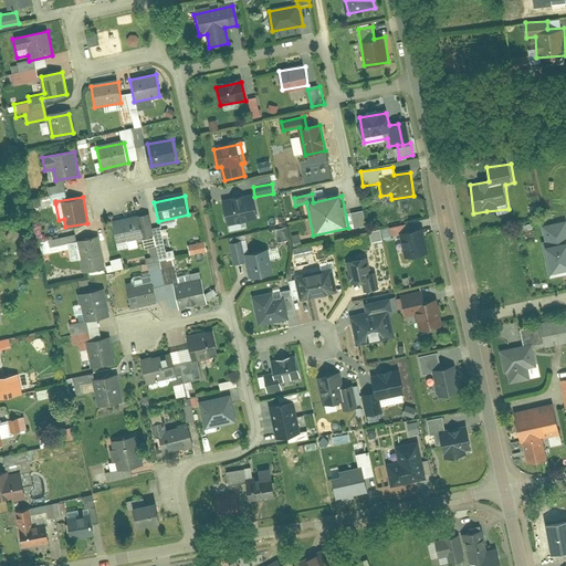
[(252,198),(222,202),(226,226),(255,220),(252,198)]
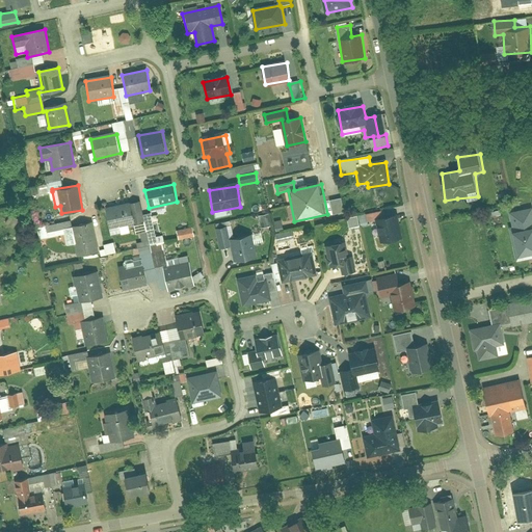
[(140,202),(106,208),(110,232),(144,224),(140,202)]
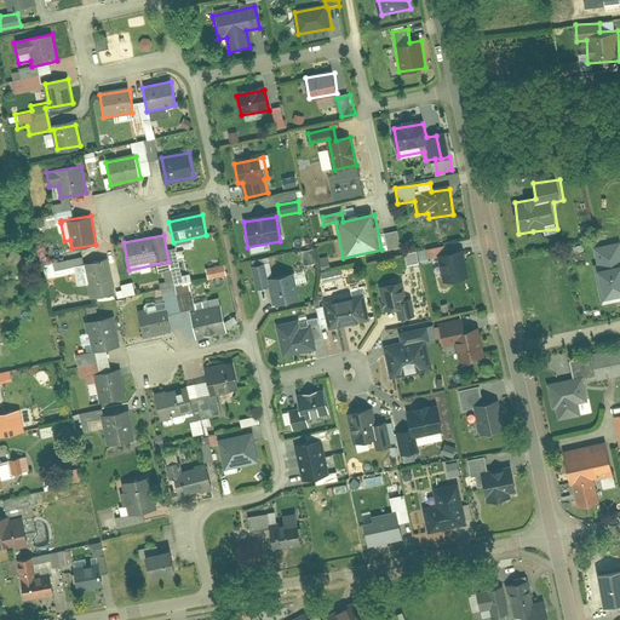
[(619,242),(590,248),(600,305),(619,300),(619,242)]
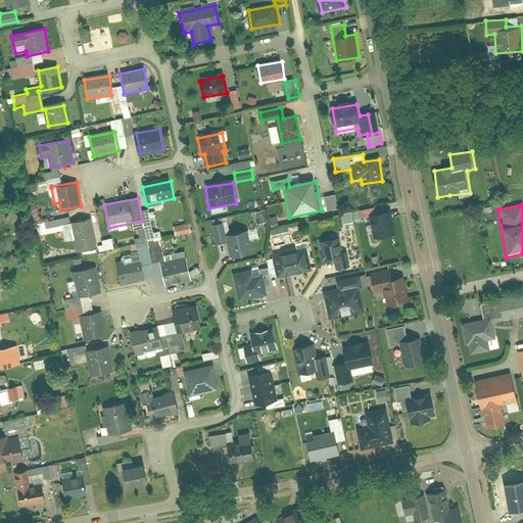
[(363,219),(371,217),(375,239),(395,236),(391,212),(381,215),(380,207),(362,210),(363,219)]
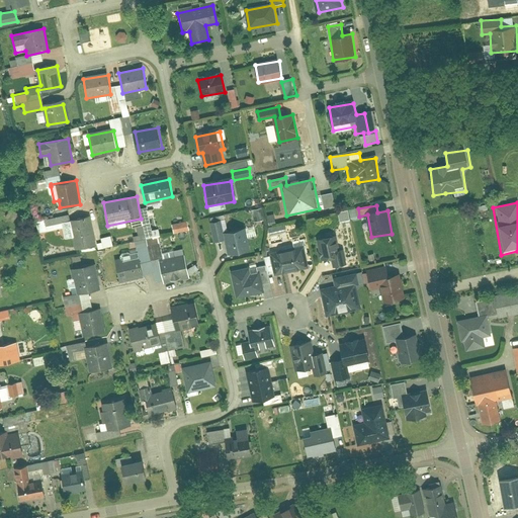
[(252,211),(255,223),(264,221),(261,209),(252,211)]
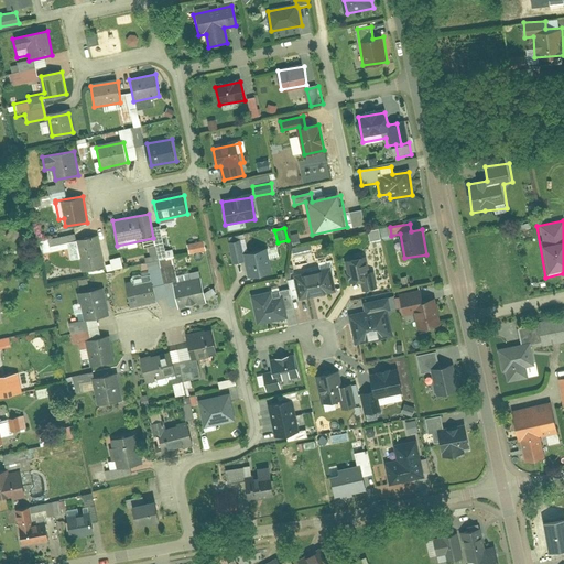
[(104,267),(98,237),(77,241),(76,234),(46,240),(49,253),(67,250),(69,261),(80,259),(83,271),(104,267)]
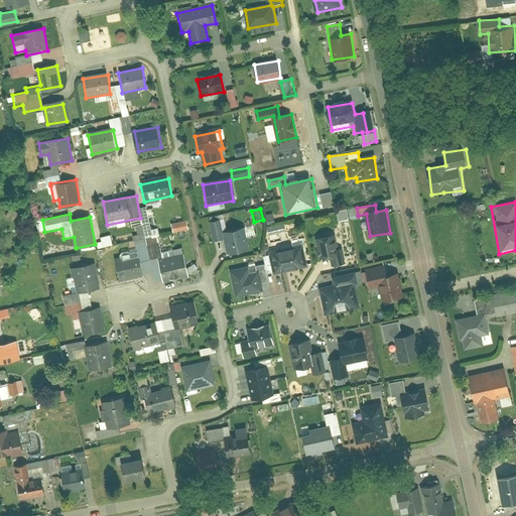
[(275,223),(273,214),(266,216),(268,225),(275,223)]
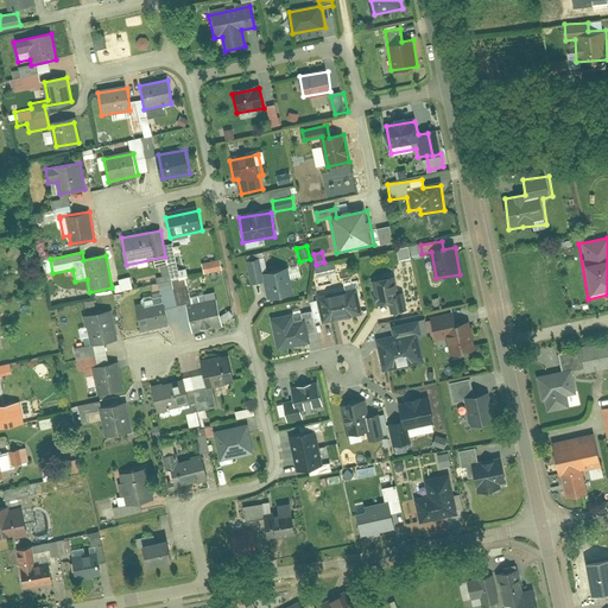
[(220,259),(203,263),(206,273),(222,270),(220,259)]
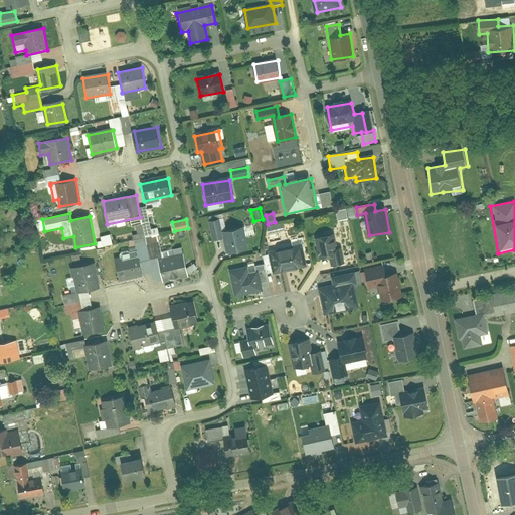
[(214,241),(224,239),(222,232),(226,231),(223,219),(210,222),(214,241)]
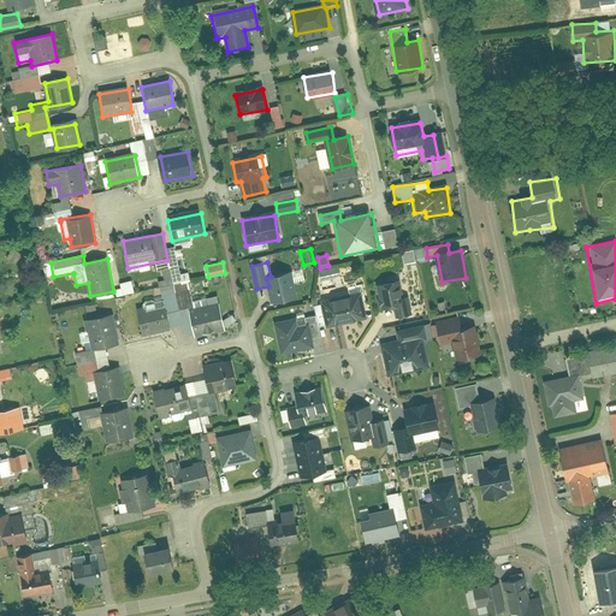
[(187,337),(195,335),(190,311),(195,309),(193,302),(190,290),(193,290),(189,273),(181,274),(179,268),(163,272),(165,282),(160,283),(165,302),(171,329),(183,325),(187,337)]
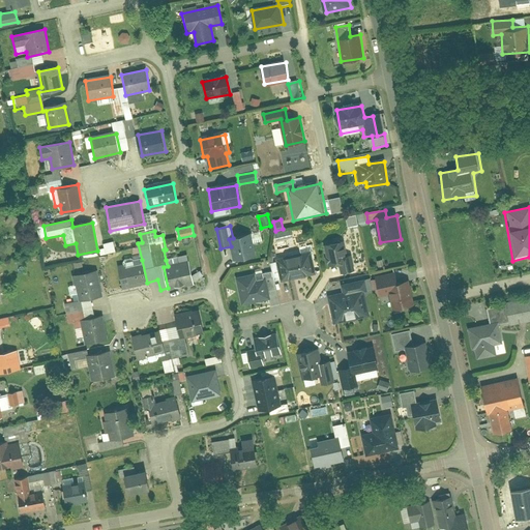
[(233,238),(229,239),(231,246),(234,260),(255,255),(249,234),(233,238)]
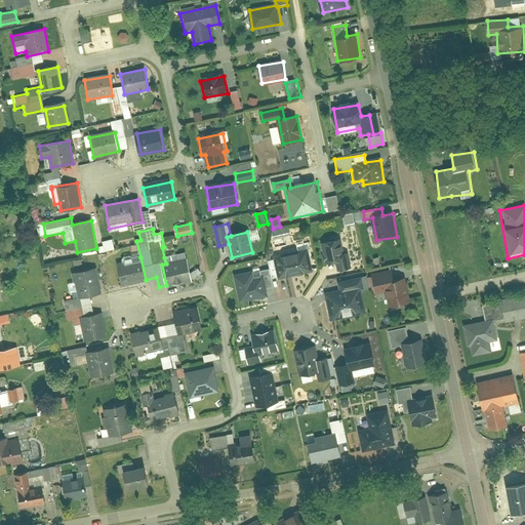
[(346,239),(322,244),(326,265),(336,263),(338,271),(352,268),(346,239)]
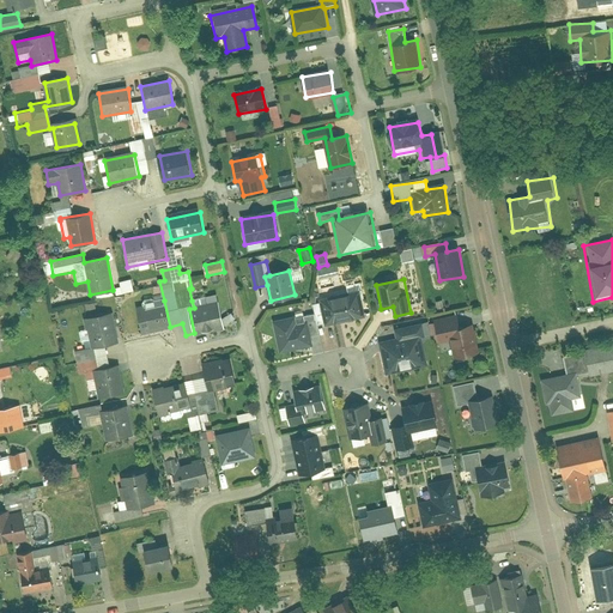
[(325,325),(326,327),(365,317),(360,301),(364,299),(360,284),(346,286),(349,293),(320,299),(321,304),(325,325)]
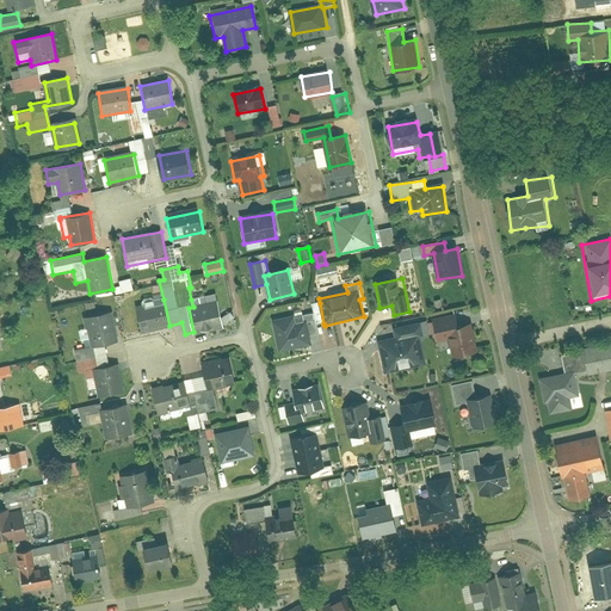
[(193,332),(195,334),(223,327),(216,294),(191,300),(193,307),(189,308),(193,332)]
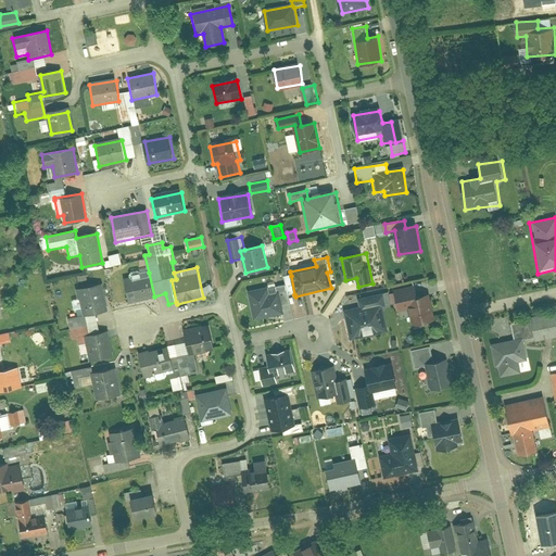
[(129,304),(154,299),(154,297),(149,273),(141,274),(138,272),(131,274),(129,276),(129,278),(124,280),(129,304)]
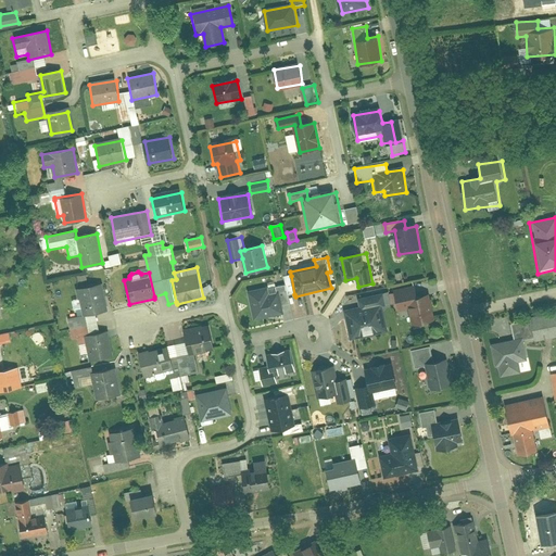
[(288,295),(294,294),(291,276),(283,277),(286,285),(288,295)]
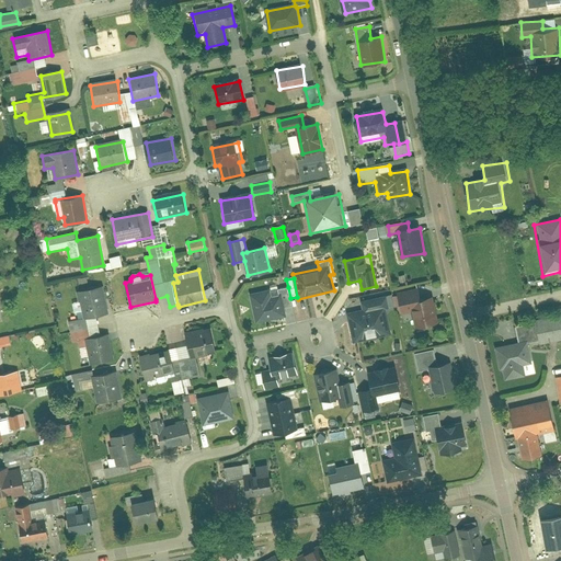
[(78,294),(84,319),(96,316),(109,313),(103,287),(78,294)]
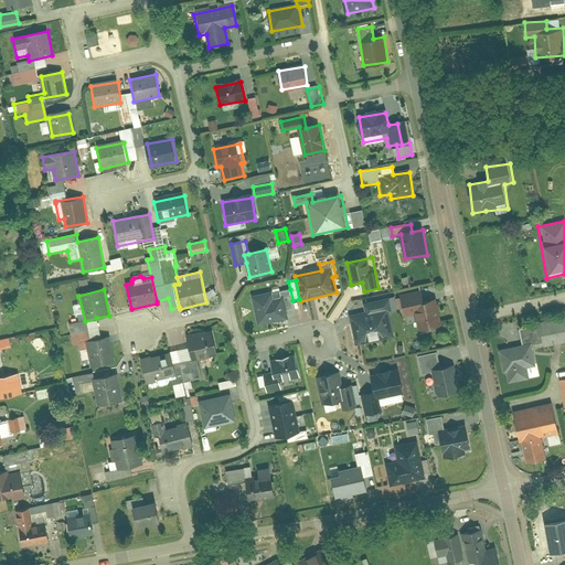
[(281,291),(286,311),(294,310),(292,300),(290,289),(281,291)]
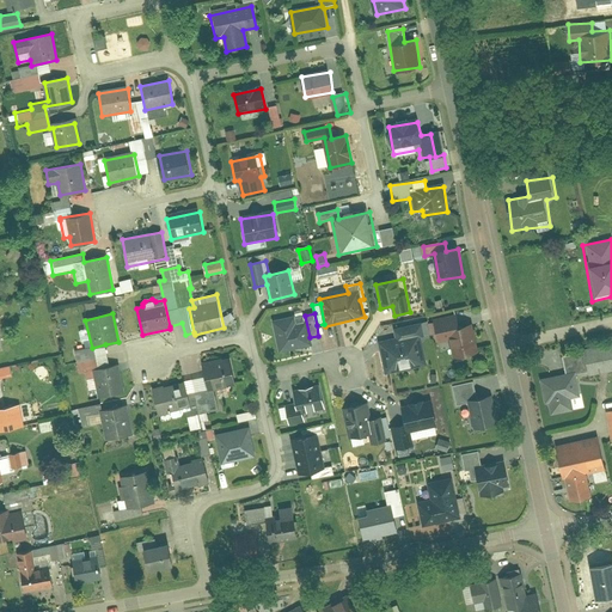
[(305,316),(273,322),(280,353),(312,346),(310,337),(305,316)]
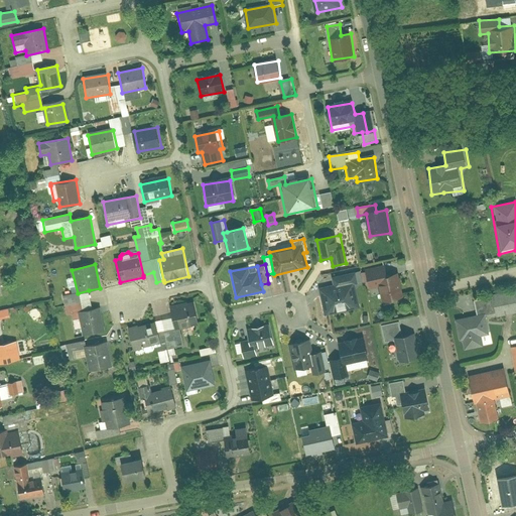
[(387,267),(368,271),(371,287),(379,286),(383,302),(402,297),(397,274),(389,276),(387,267)]
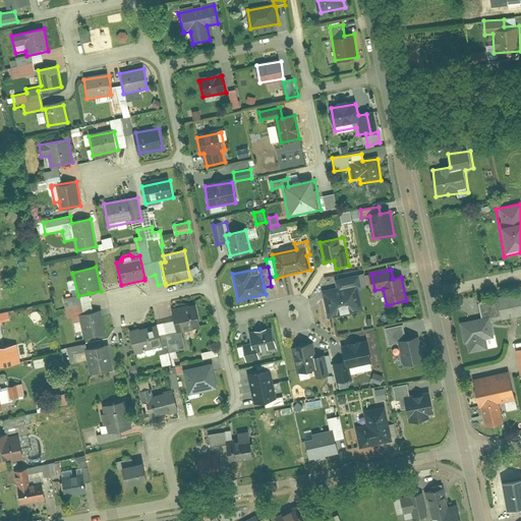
[(337,288),(322,292),(328,319),(362,311),(357,287),(366,285),(363,274),(357,275),(356,271),(348,273),(349,277),(335,280),(337,288)]
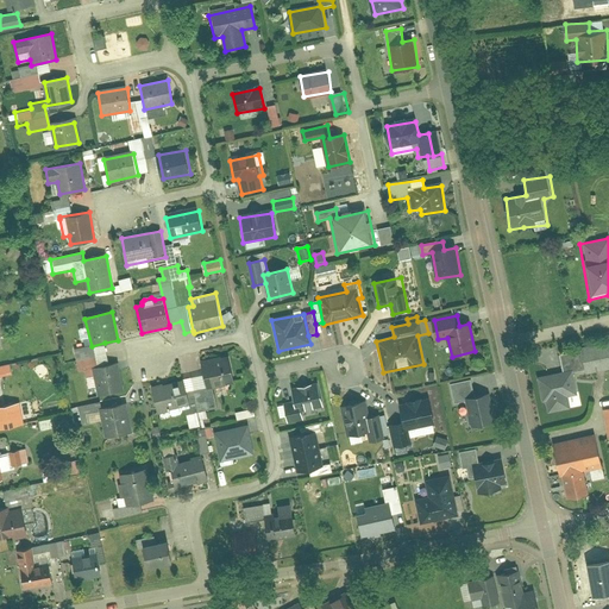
[(89,389),(96,388),(93,369),(110,365),(110,363),(105,343),(92,346),(75,350),(80,374),(86,372),(89,389)]
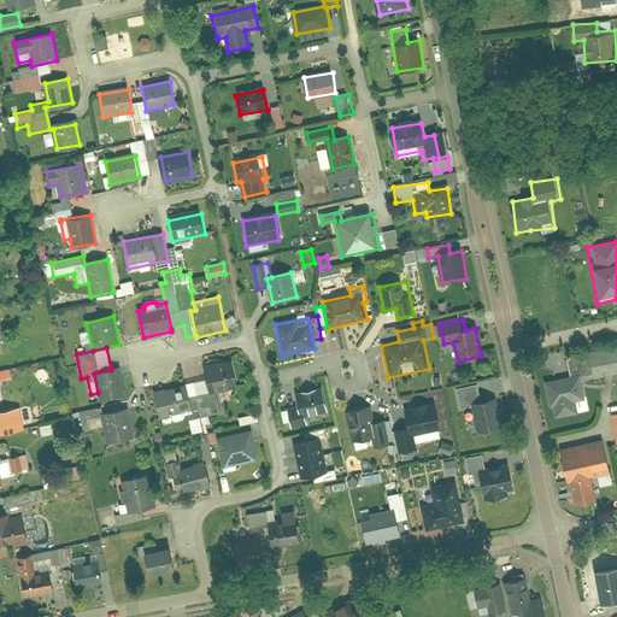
[(569,376),(546,380),(550,407),(556,406),(557,417),(581,413),(579,400),(585,399),(582,381),(616,375),(616,351),(566,359),(569,376)]
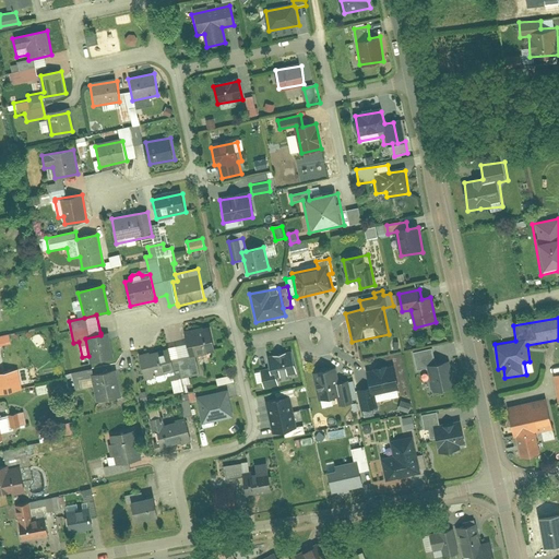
[(210,329),(186,334),(189,345),(191,357),(195,356),(214,352),(210,329)]
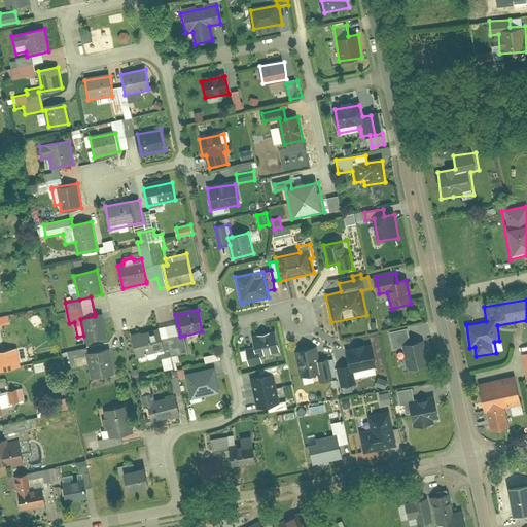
[(41,323),(36,314),(31,318),(36,326),(41,323)]
